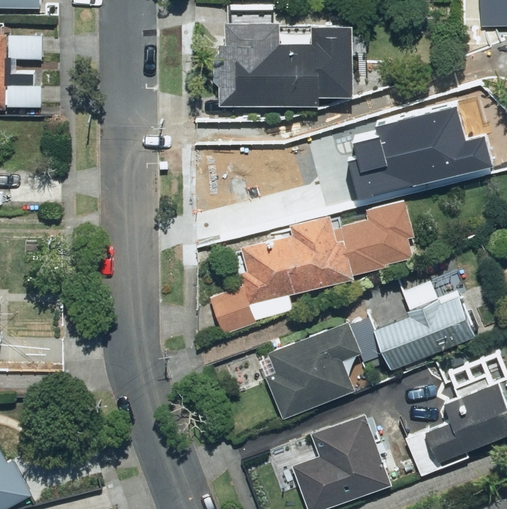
[(0,8),(36,11),(36,0),(0,0),(0,8)]
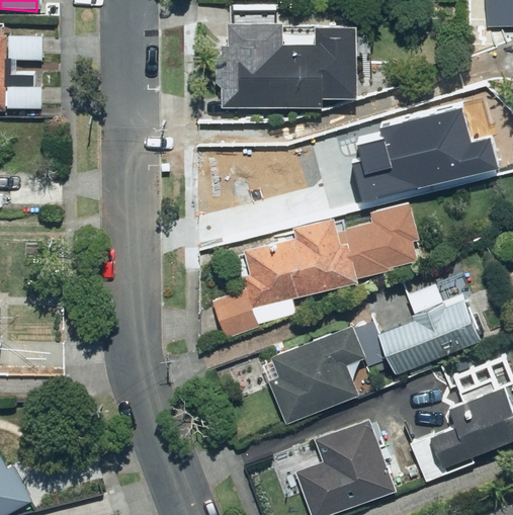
[(512,0),(483,0),(483,26),(512,26),(512,0)]
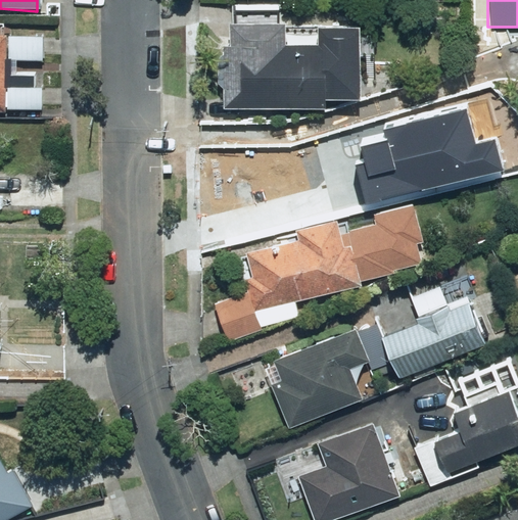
[(225,40),(223,104),(326,107),(327,97),(362,98),(363,87),(372,88),(373,28),(361,28),(362,24),(320,21),(319,29),(288,28),(288,20),(277,20),(277,5),(230,4),(229,40),(225,40)]
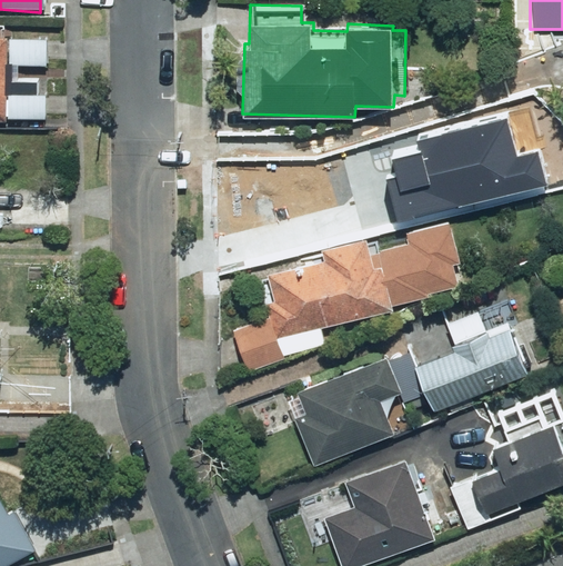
[(0,120),(46,122),(48,39),(0,38),(0,120)]
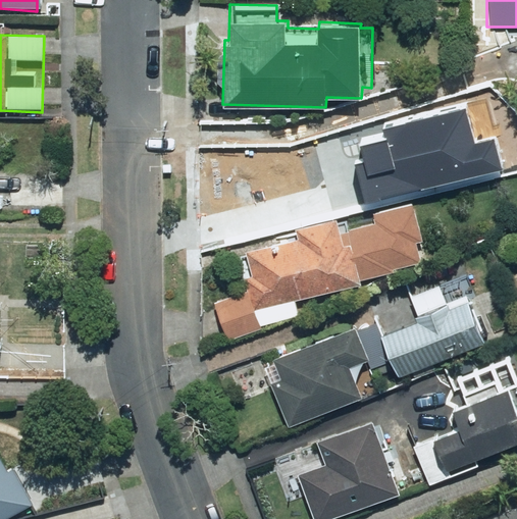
[(349,168),(357,201),(494,169),(487,143),(465,148),(457,114),(379,133),(381,142),(356,147),(360,165),(349,168)]
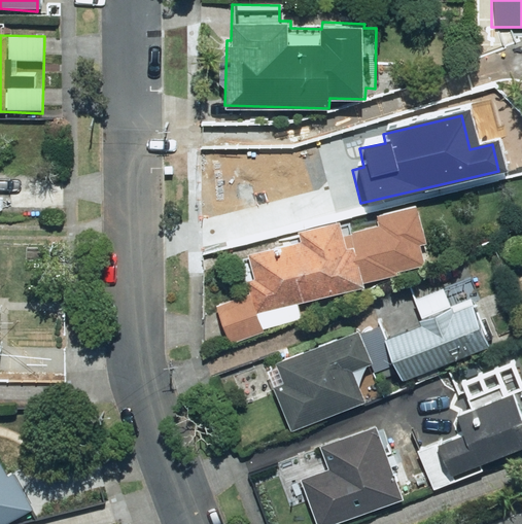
[(302,318),(298,305),(424,265),(417,245),(426,243),(416,205),(377,216),(379,224),(344,235),(340,220),(298,232),(300,241),(241,256),(256,315),(265,313),(268,327),(302,318)]
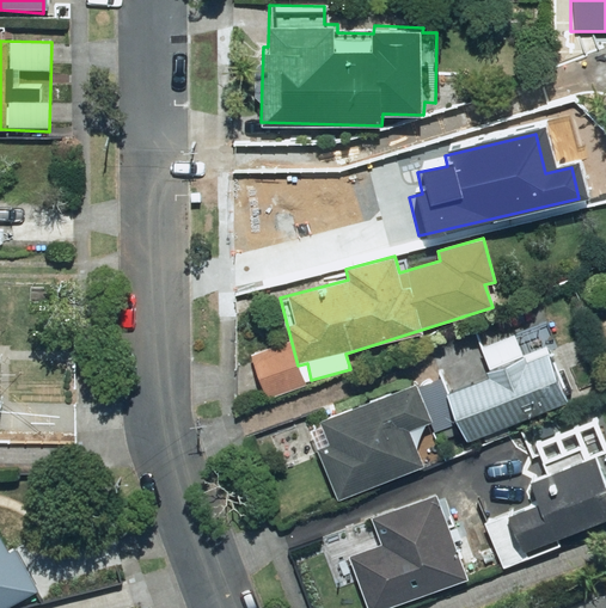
[(549,348),(490,369),(477,335),(433,350),(447,388),(465,440),(569,403),(549,348)]
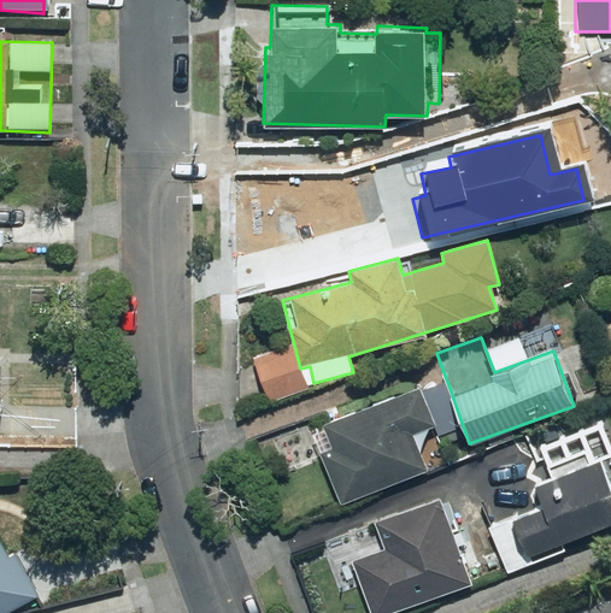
[(417,384),(319,420),(330,452),(323,454),(339,500),(424,470),(411,434),(433,425),(417,384)]
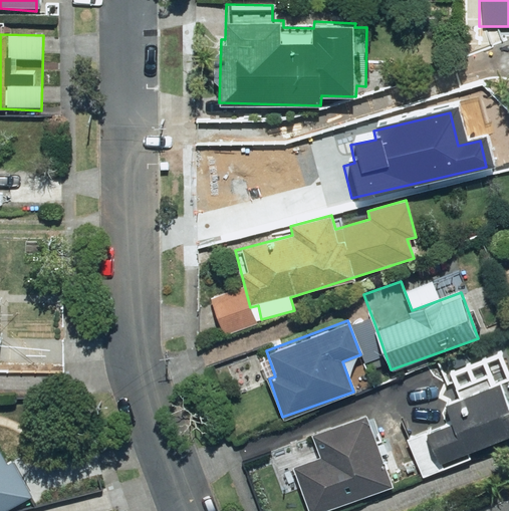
[(463,452),(508,434),(508,370),(502,351),(450,372),(458,394),(444,400),(451,420),(406,438),(421,477),(466,459),(463,452)]
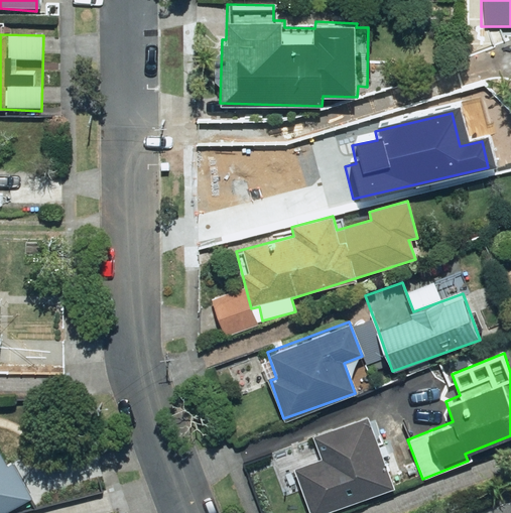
[(365,414),(265,457),(281,495),(299,487),(310,512),(333,512),(395,487),(365,414)]
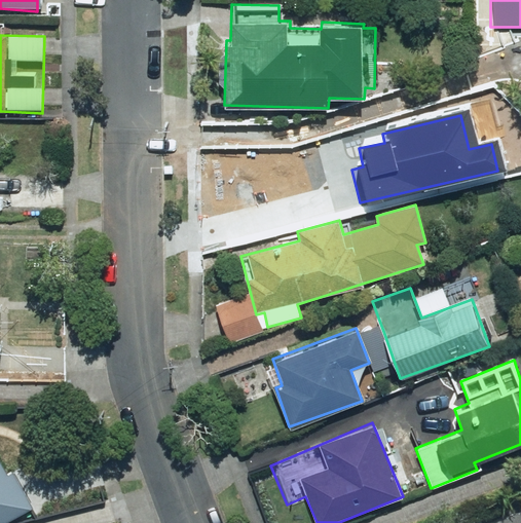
[(8,522),(31,510),(9,471),(4,474),(0,465),(0,522),(8,522)]
